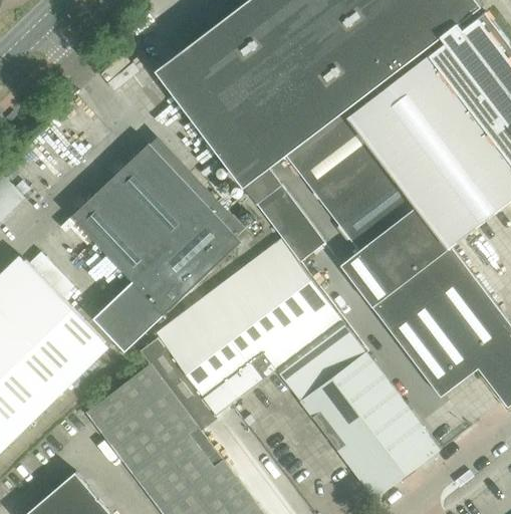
[(344,109),(475,10),(481,6),(476,0),(246,0),(155,70),(255,204),(280,185),(267,168),(284,155),(344,109)]
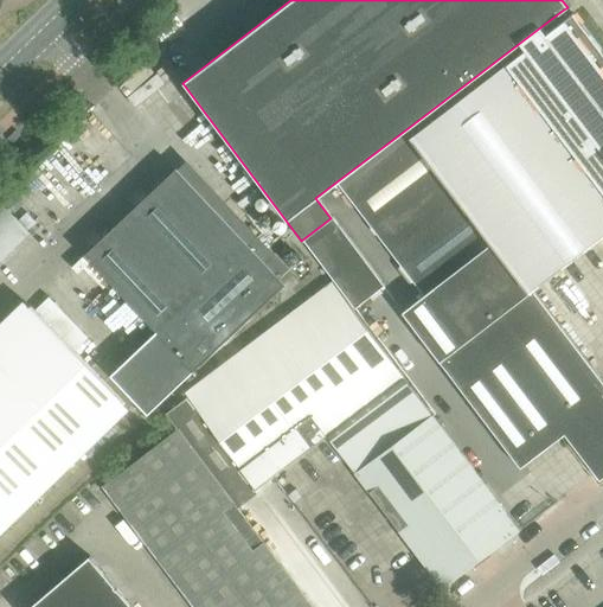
[(602,56),(592,42),(571,16),(566,19),(560,12),(406,129),(493,242),(528,287),(602,229),(602,56)]
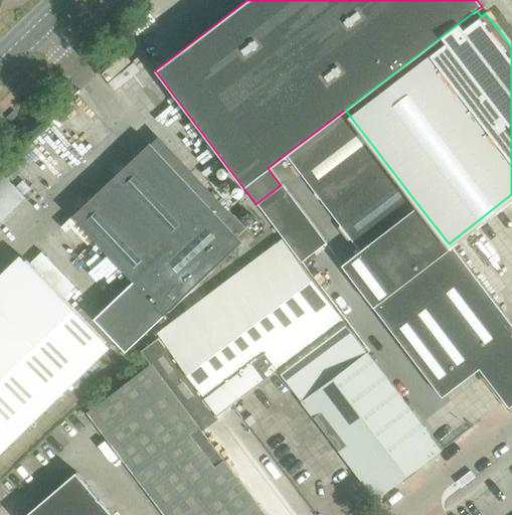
[(345,110),(285,155),(358,251),(418,205),(345,110)]
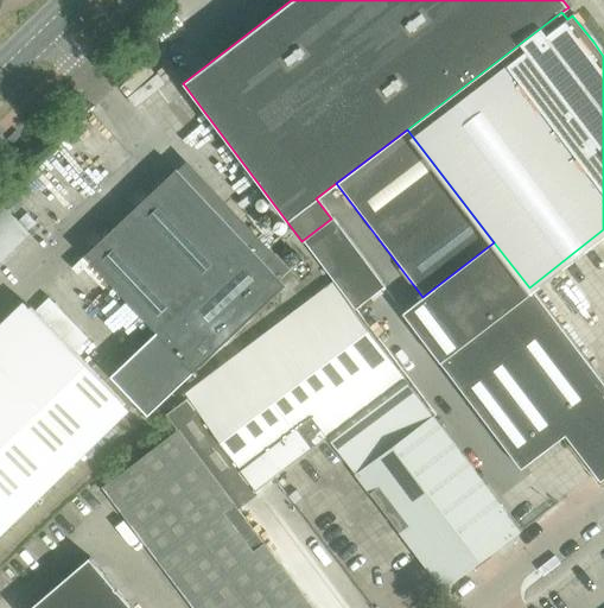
[(192,374),(285,286),(283,284),(281,285),(175,173),(176,172),(173,171),(83,258),(154,334),(109,377),(145,416),(191,372),(192,374)]
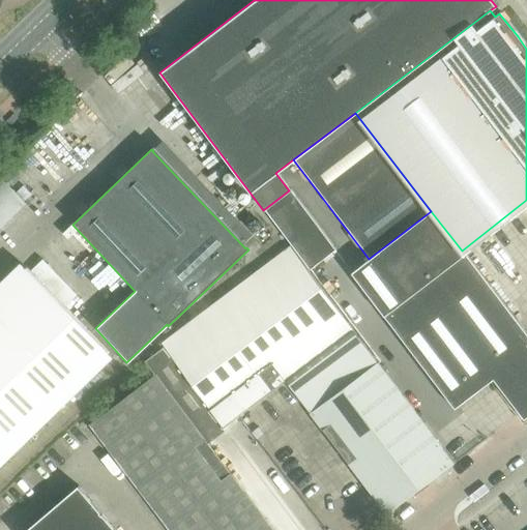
[(334,249),(289,190),(263,210),(291,247),(308,270),(334,249)]
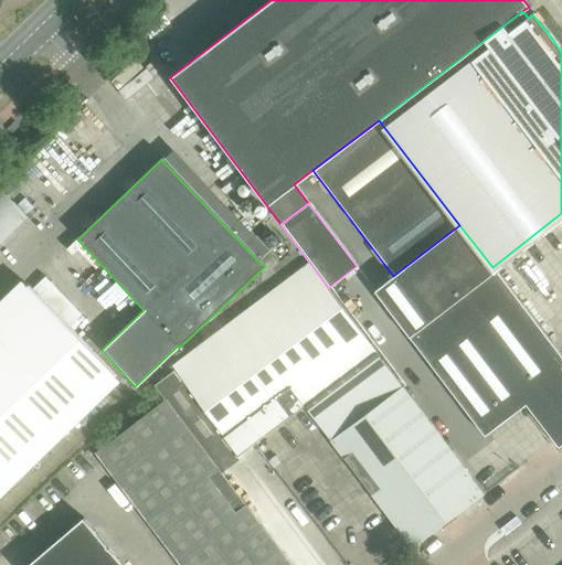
[(393,276),(372,291),(407,338),(483,436),(523,405),(551,441),(557,447),(561,443),(561,359),(495,270),(494,269),(492,267),(459,225),(393,276)]
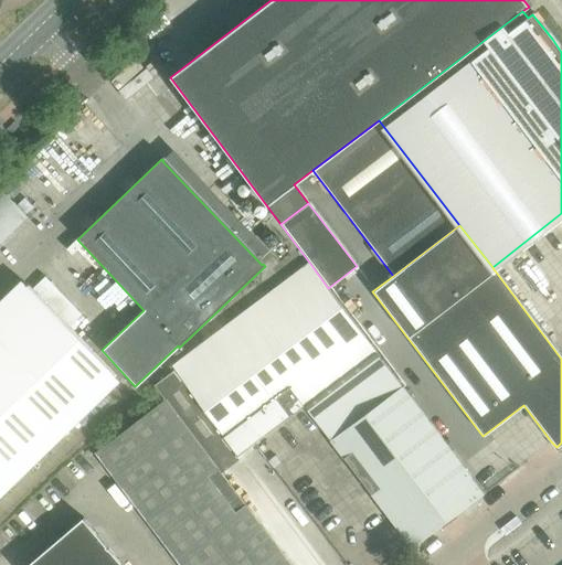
[(310,264),(170,369),(172,371),(236,456),(253,443),(301,405),(375,350),(328,288),(310,264)]
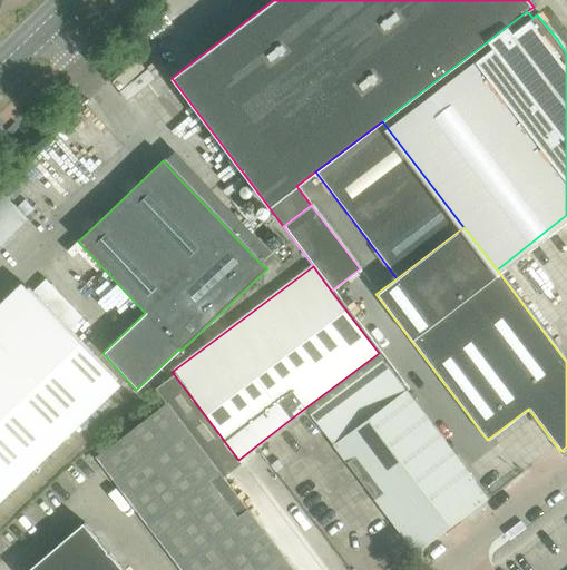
[(0,488),(114,379),(26,288),(0,313),(0,488)]
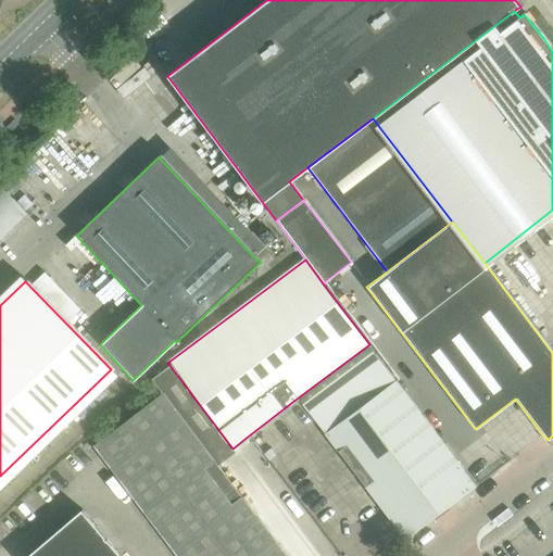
[(369,344),(297,399),(324,434),(324,433),(325,434),(402,536),(403,538),(418,527),(429,518),(429,519),(431,518),(430,517),(444,506),(445,507),(447,506),(447,505),(473,485),(367,348),(371,345),(369,344)]
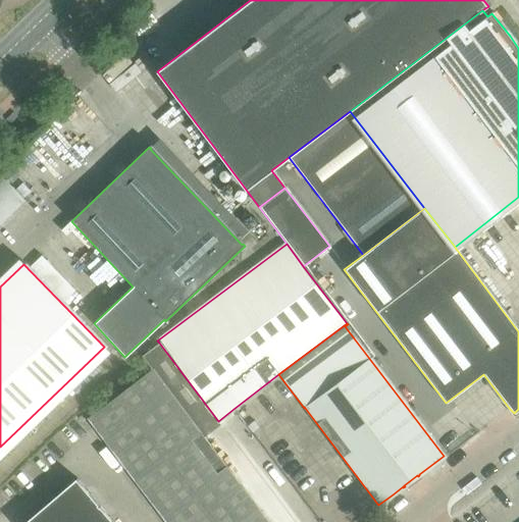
[(266,521),(202,437),(219,425),(216,422),(218,421),(159,343),(140,356),(150,370),(86,419),(164,521),(266,521)]
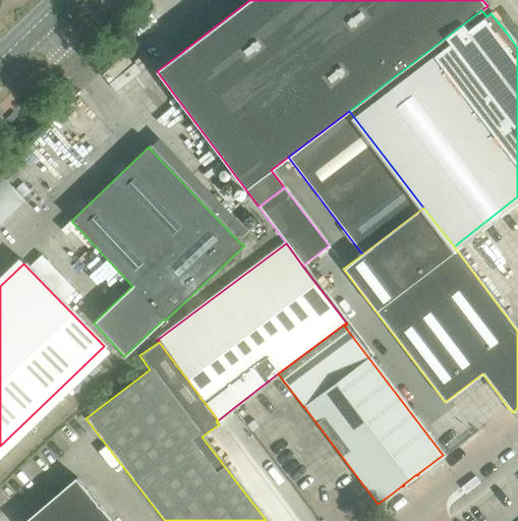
[(79,520),(99,506),(74,477),(46,502),(62,520),(79,520)]
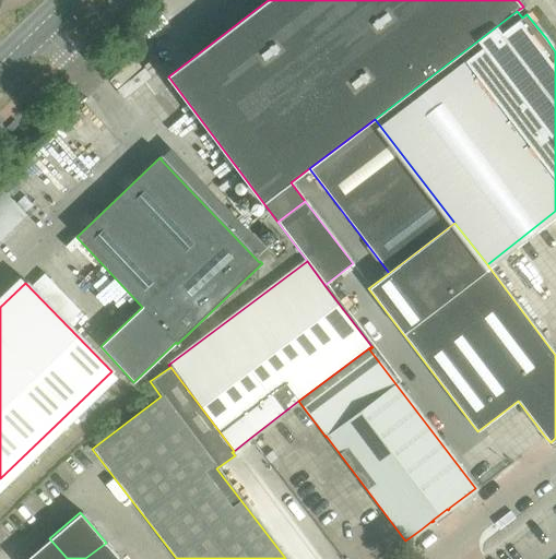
[(67,558),(49,538),(25,558),(67,558)]
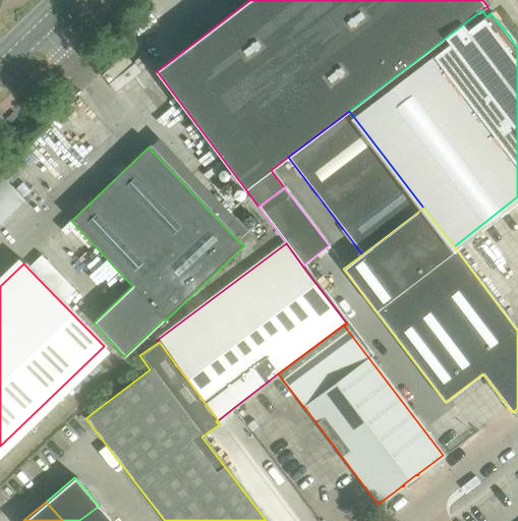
[(111,520),(99,506),(79,520),(111,520)]
